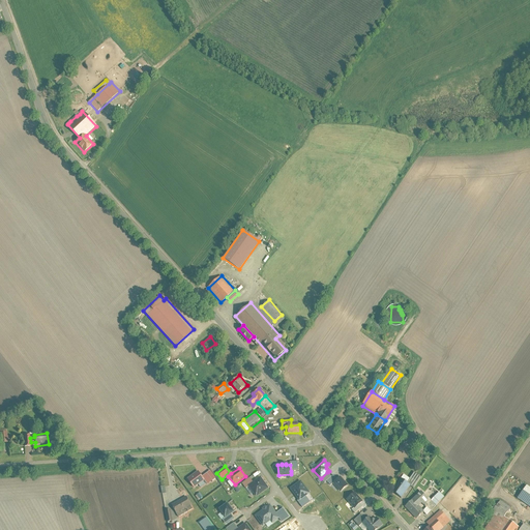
[(201,488),(206,483),(204,480),(202,477),(198,472),(187,479),(194,488),(198,484),(201,488)]
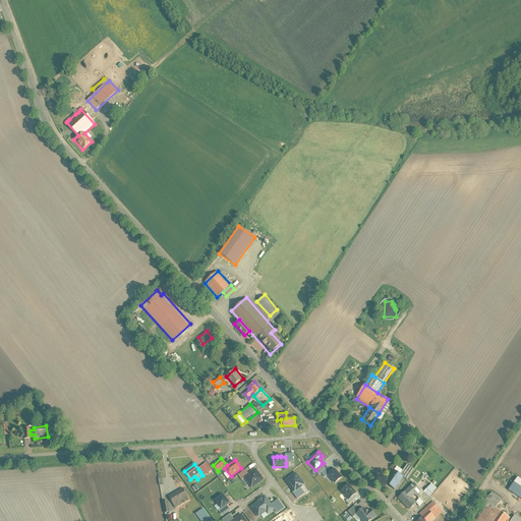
[(320,475),(321,473),(326,469),(322,464),(315,470),(320,475)]
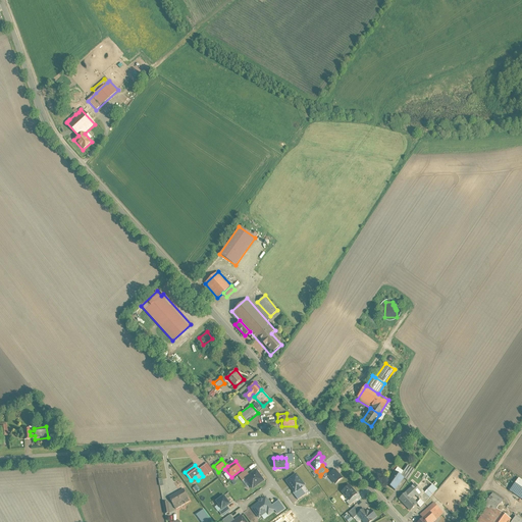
[(407,480),(414,469),(408,465),(401,476),(404,478),(407,480)]
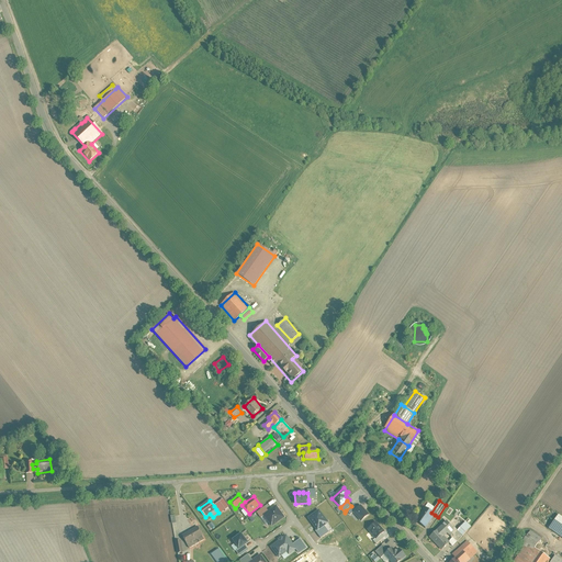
[(216,509),(218,513),(220,514),(225,509),(220,502),(214,506),(216,509)]
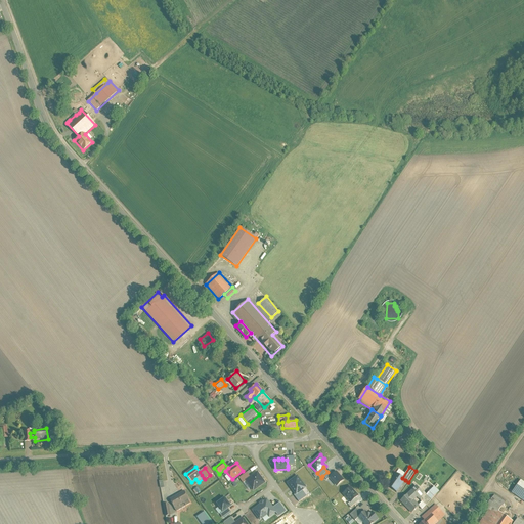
[(330,478),(334,474),(330,470),(328,472),(322,476),(326,480),(330,478)]
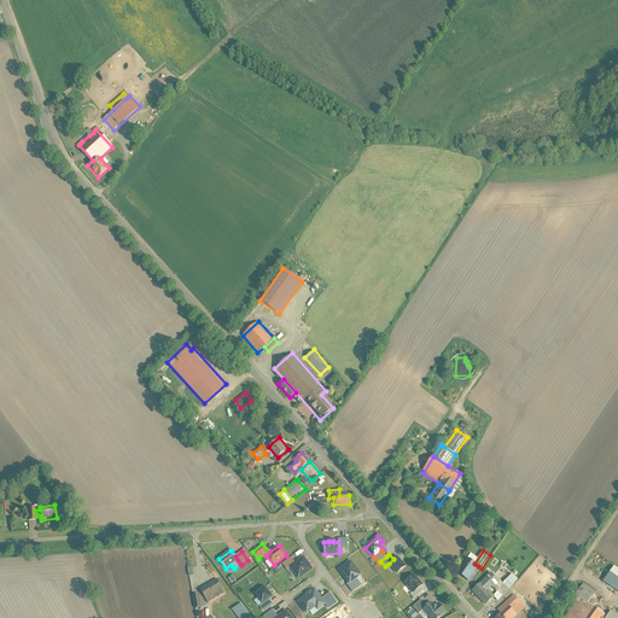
[(397,573),(404,567),(396,557),(394,559),(389,564),(397,573)]
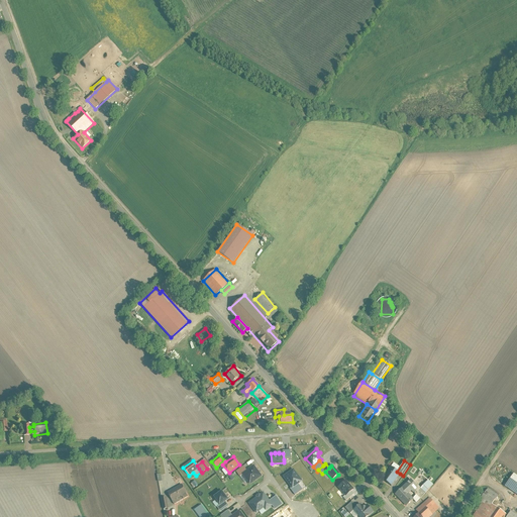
[(242,475),(247,472),(243,467),(236,472),(239,477),(242,475)]
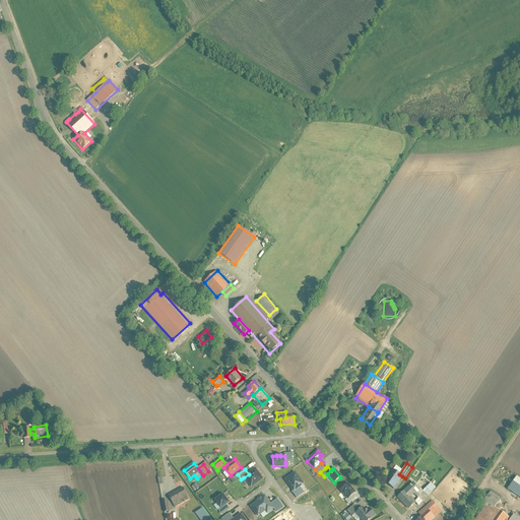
[(252,486),(263,478),(255,469),(249,474),(244,477),(252,486)]
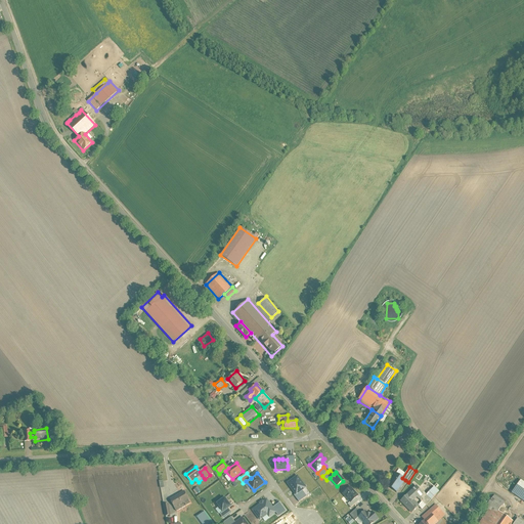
[(402,478),(396,474),(387,486),(396,492),(405,480),(402,478)]
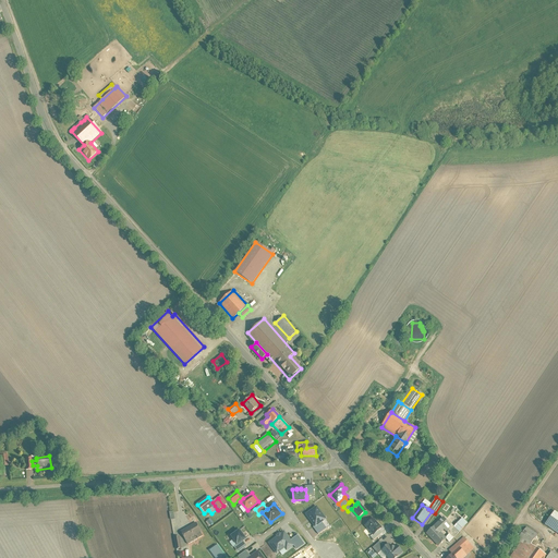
[(322,522),(325,520),(316,508),(306,514),(315,526),(322,522)]
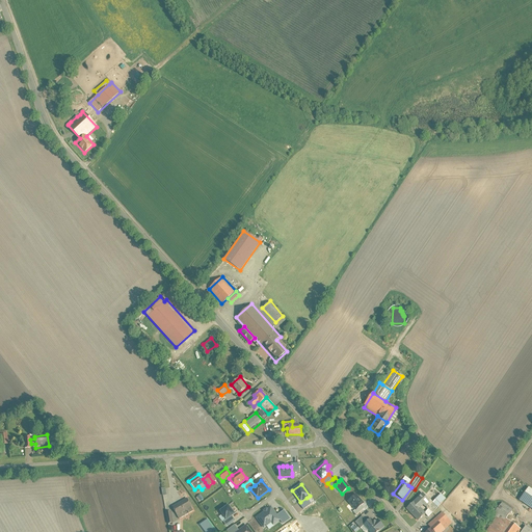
[(531,490),(528,488),(520,500),(531,508),(531,490)]
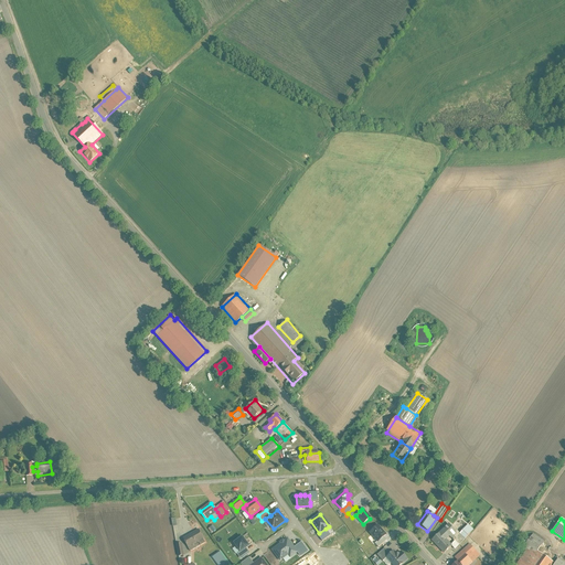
[(449,524),(432,541),(445,553),(452,545),(447,539),(450,535),(451,537),(457,532),(449,524)]
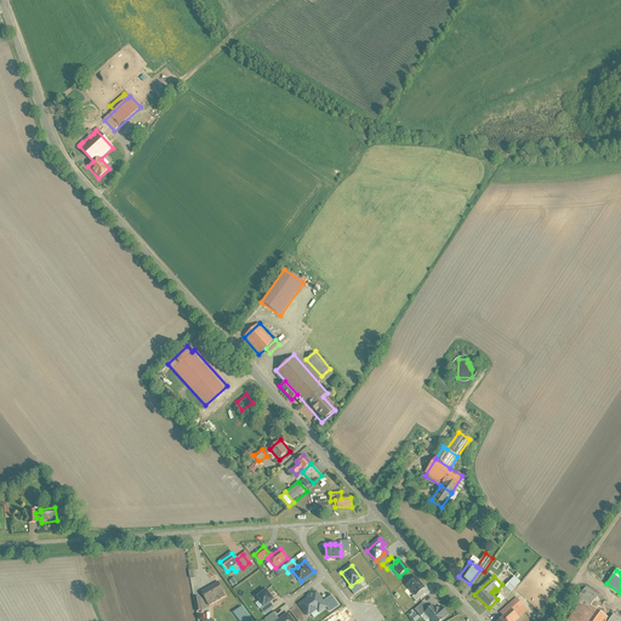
[(514,576),(505,587),(511,593),(522,582),(514,576)]
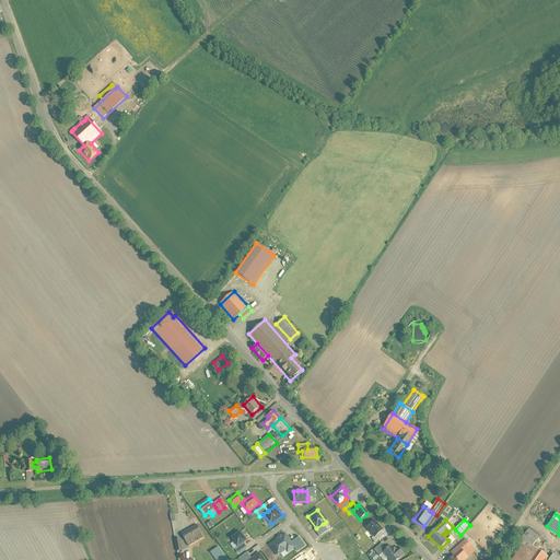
[(381,532),(382,531),(374,522),(366,528),(375,537),(381,532)]
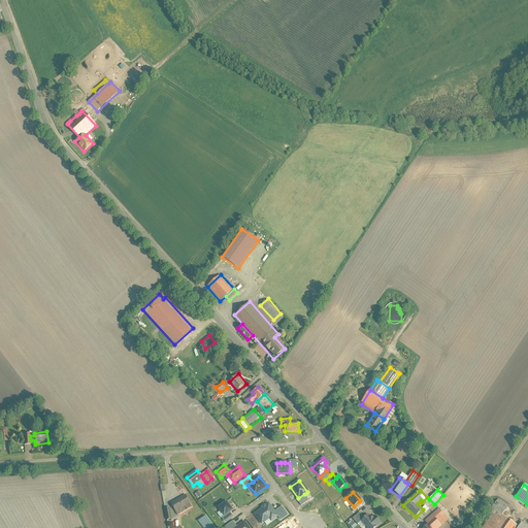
[(304,494),(298,498),(297,500),(301,506),(308,500),(304,494)]
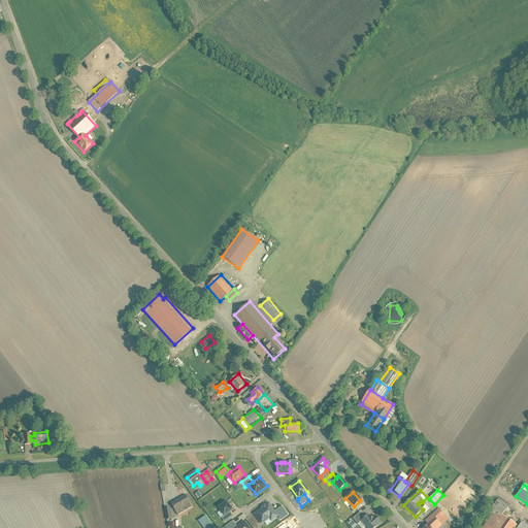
[(186,495),(171,503),(175,510),(191,502),(186,495)]
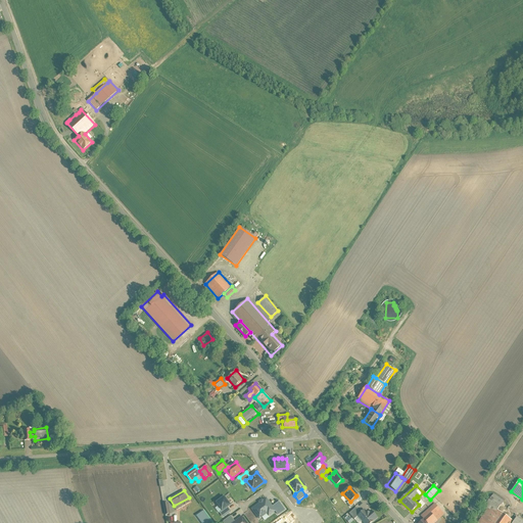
[(423,492),(418,497),(425,505),(430,500),(425,494),(423,492)]
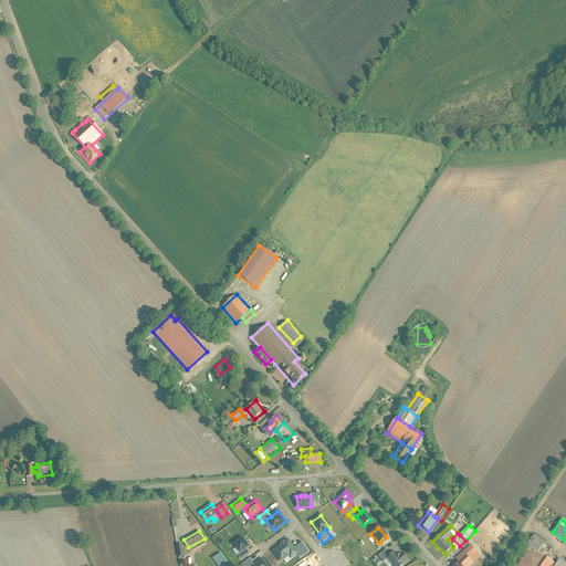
[(565,565),(565,564),(559,559),(555,565),(538,553),(546,543),(534,534),(523,548),(526,552),(515,565),(565,565)]
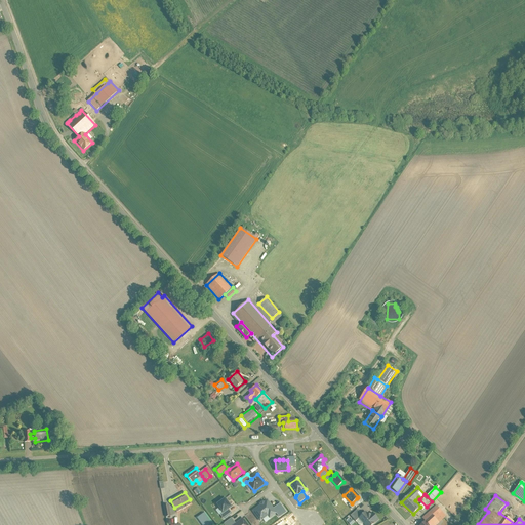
[(225,497),(215,505),(221,513),(228,509),(231,506),(225,497)]
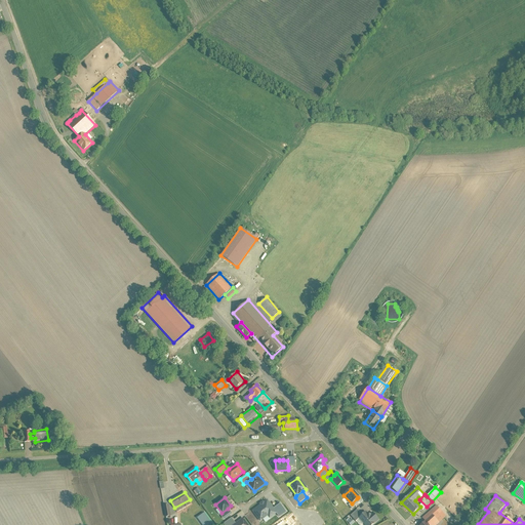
[(357,498),(352,503),(349,506),(352,509),(360,502),(357,498)]
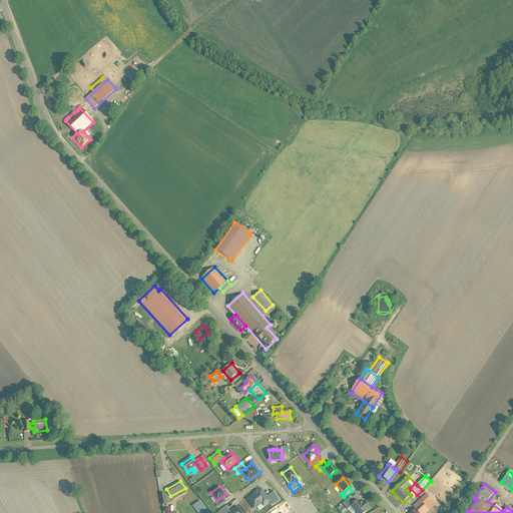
[(185,488),(170,496),(172,501),(187,493),(185,488)]
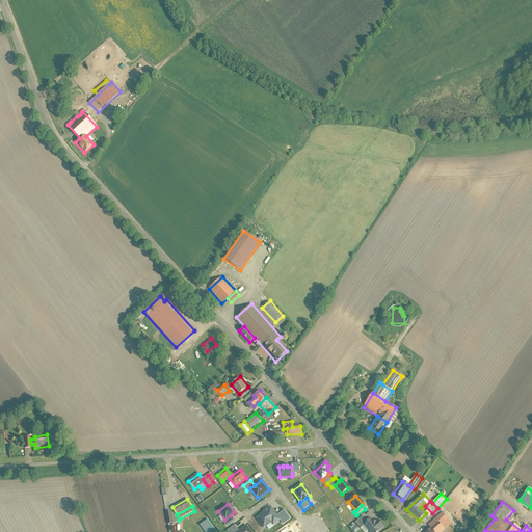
[(273,525),(281,520),(276,515),(271,507),(257,517),(264,528),(271,523),(273,525)]
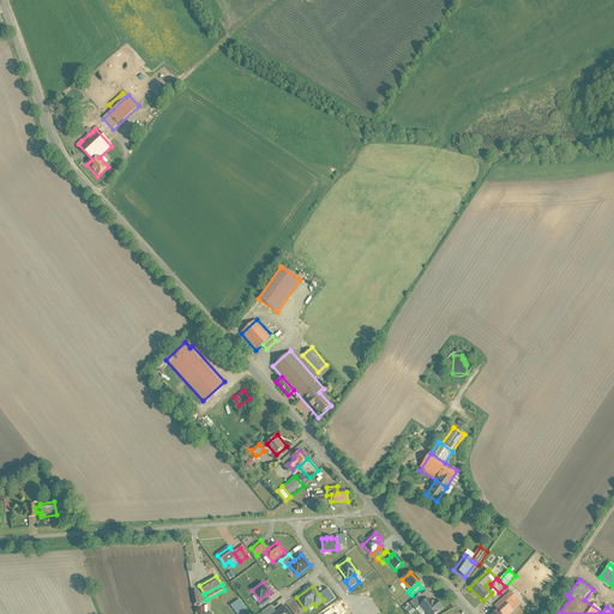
[(319,595),(324,600),(326,603),(335,597),(327,589),(319,595)]
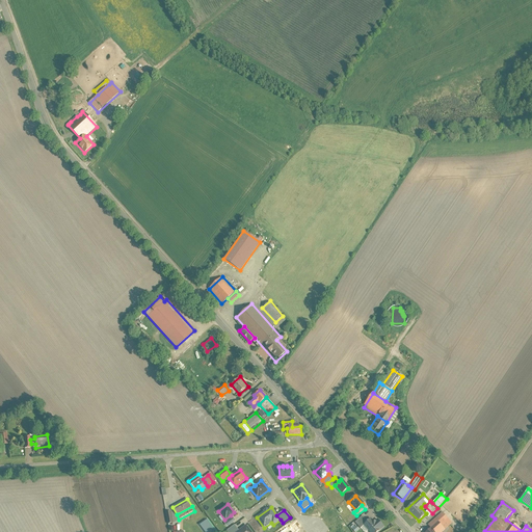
[(430,528),(425,531),(443,531),(452,524),(442,512),(427,526),(430,528)]
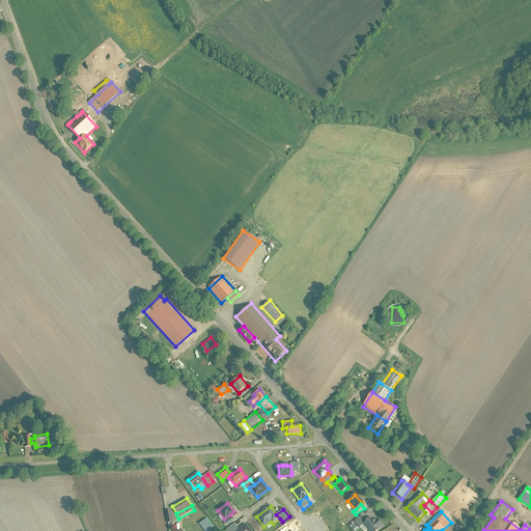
[(222,520),(226,525),(234,520),(230,514),(224,519),(222,520)]
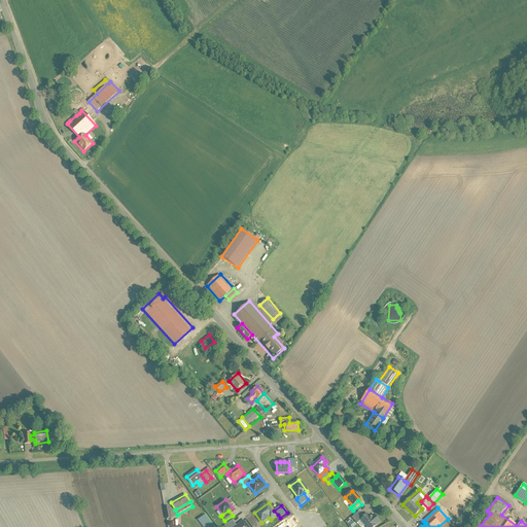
[(359,512),(352,518),(356,523),(360,520),(363,517),(359,512)]
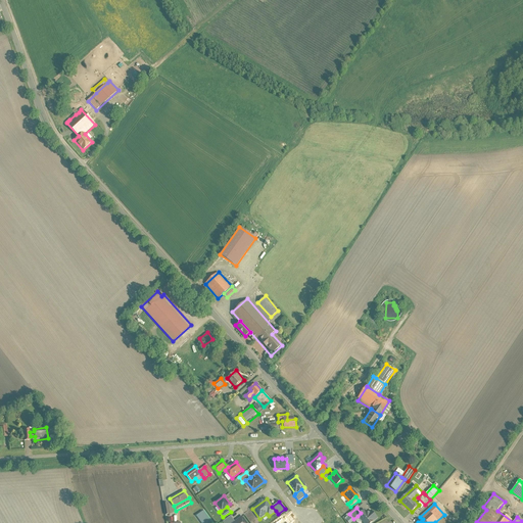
[(361,513),(358,516),(364,522),(370,522),(377,518),(369,509),(366,512),(365,510),(361,513)]
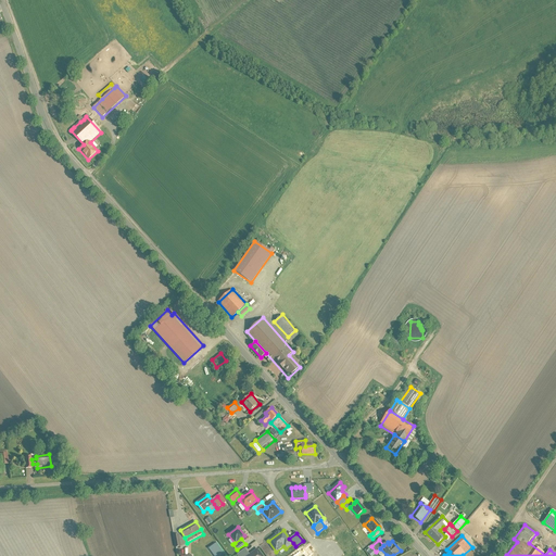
[(225,555),(215,543),(209,548),(213,555),(225,555)]
